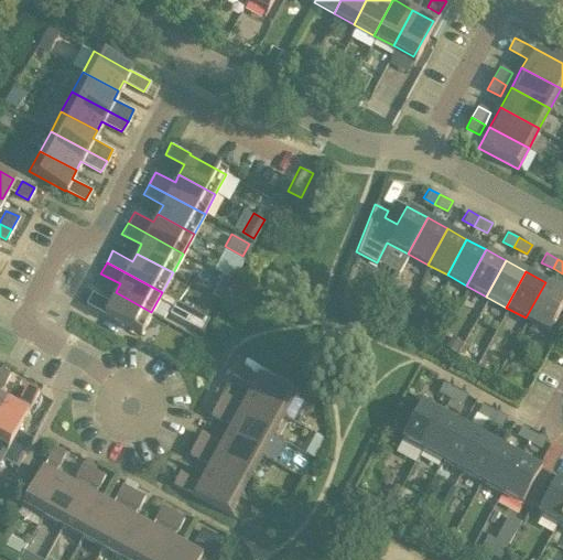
[(562,291),(545,282),(526,318),(545,329),(562,297),(562,291)]
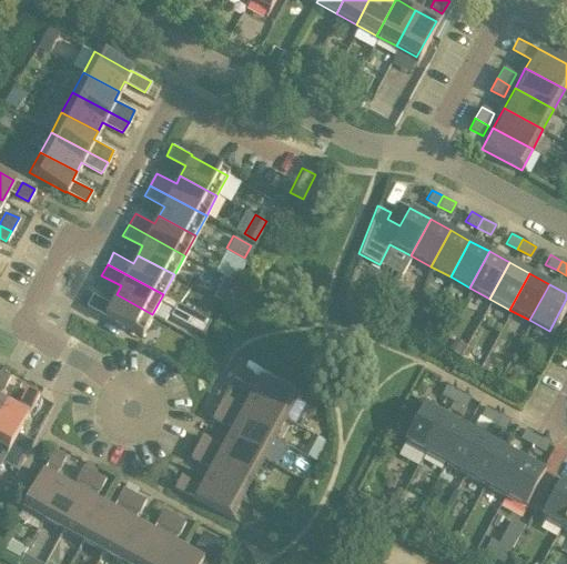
[(152,314),(117,294),(111,303),(91,292),(85,304),(105,314),(105,315),(141,335),(152,314)]
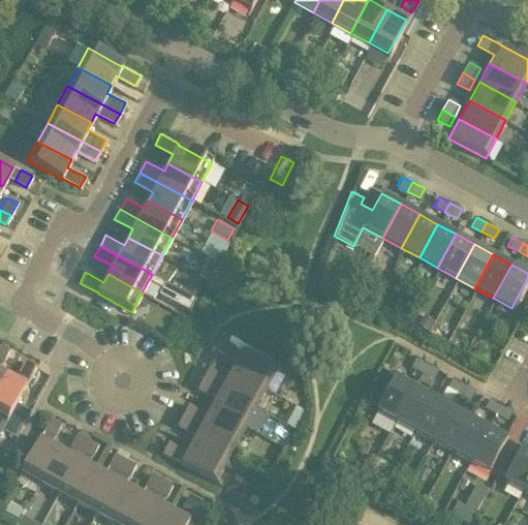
[(189,311),(195,295),(155,279),(149,296),(189,311)]
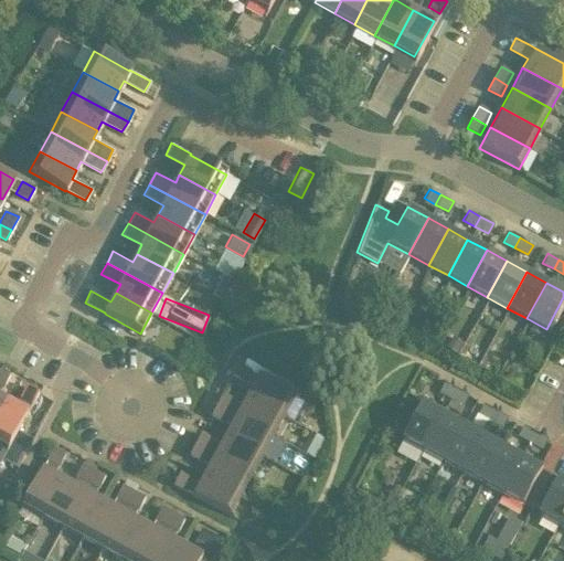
[(246,383),(253,371),(238,363),(231,374),(246,383)]
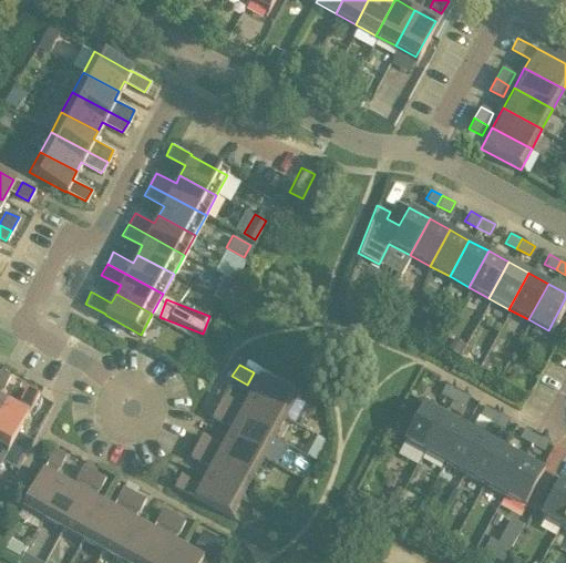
[(0,388),(1,389),(9,377),(0,372),(0,388)]
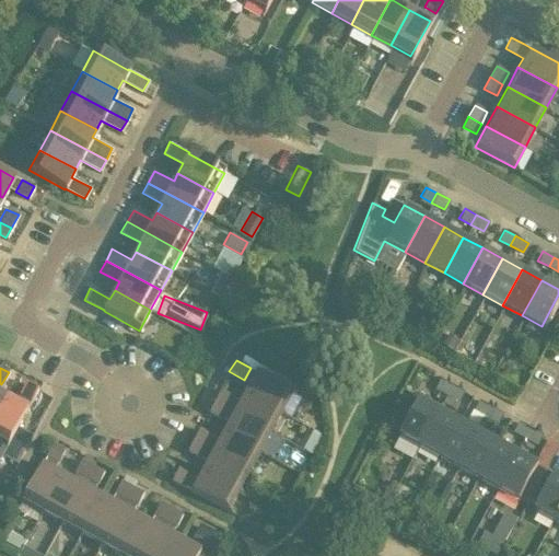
[(255,371),(244,392),(281,412),(292,392),(255,371)]
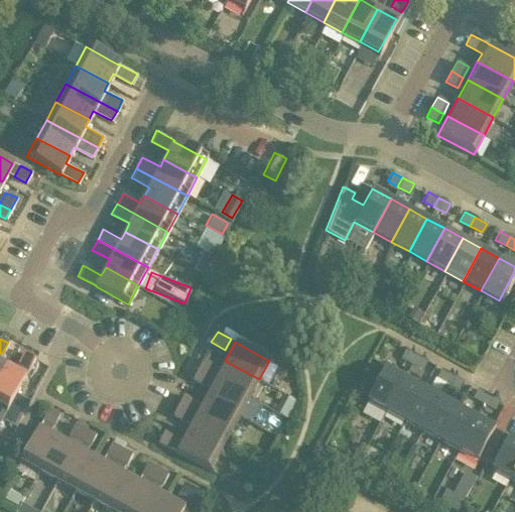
[(410,362),(415,354),(404,348),(399,357),(410,362)]
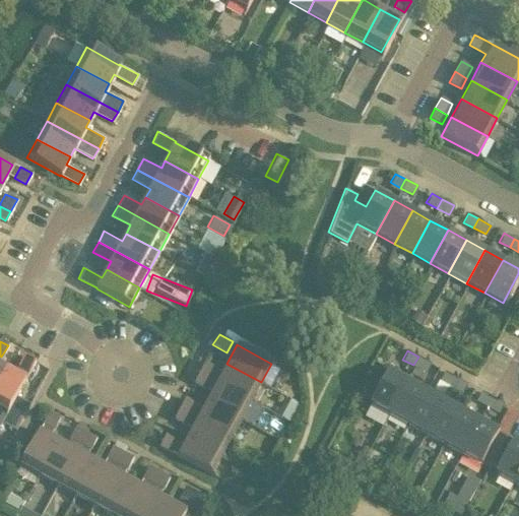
[(28,371),(35,361),(23,353),(17,365),(28,371)]
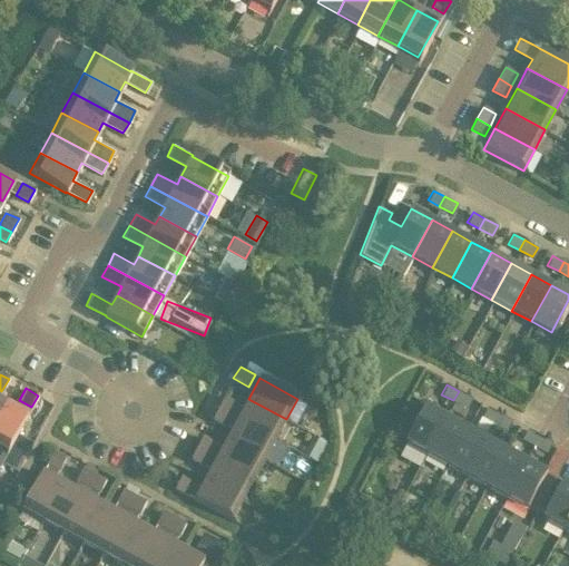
[(453,400),(449,409),(462,416),(471,398),(459,391),(453,400)]
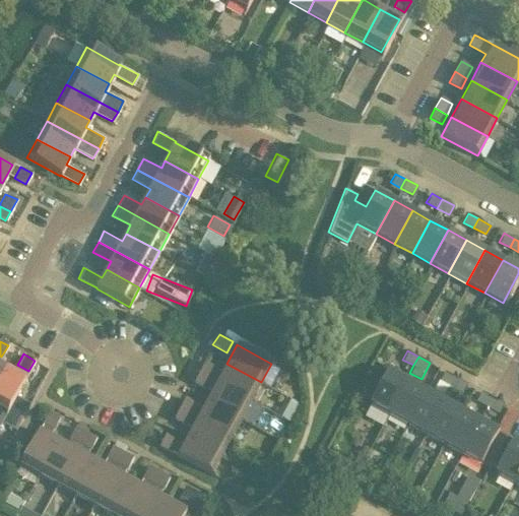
[(199,372),(211,379),(217,368),(204,361),(199,372)]
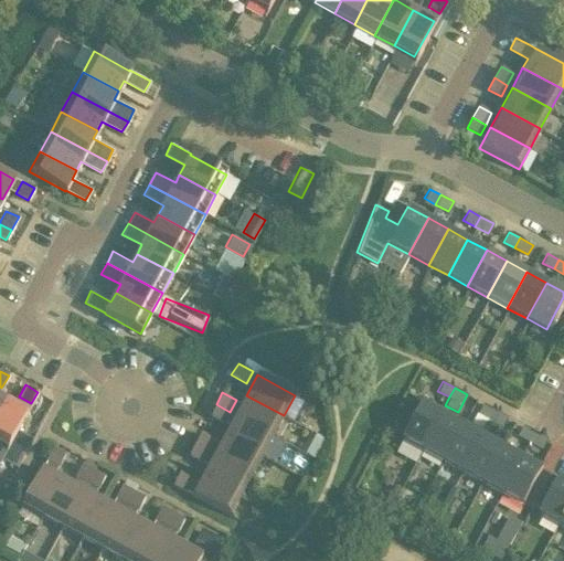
[(246,395),(235,414),(273,435),(284,415),(246,395)]
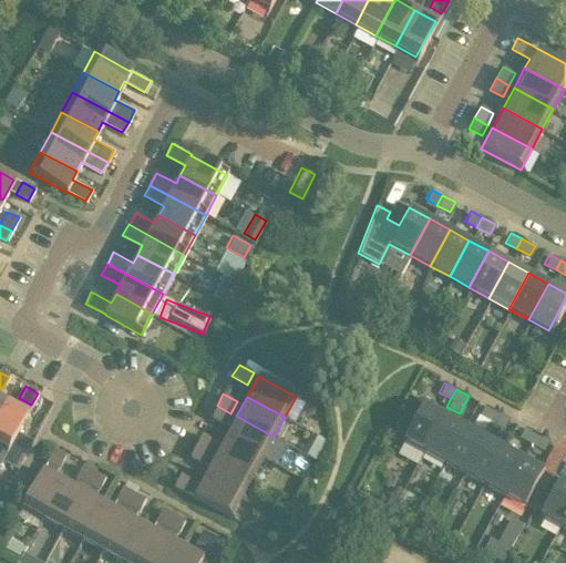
[(6,401),(0,411),(0,446),(6,449),(0,459),(1,460),(17,468),(31,439),(17,431),(27,412),(6,401)]
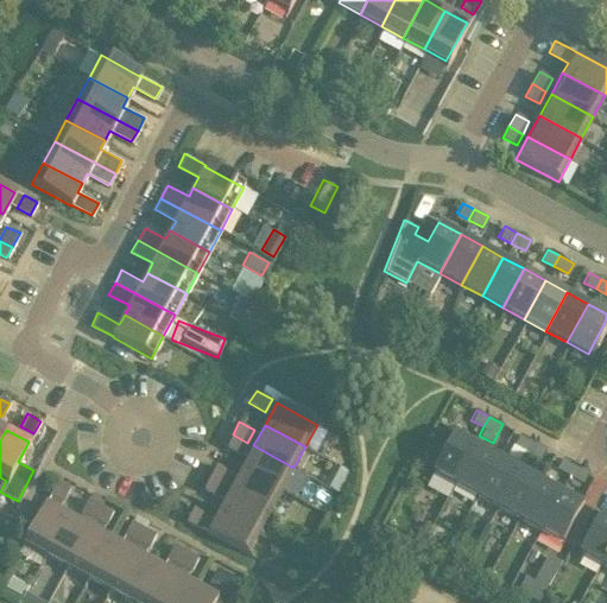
[(454,482),(474,444),(453,432),(431,470),(454,482)]
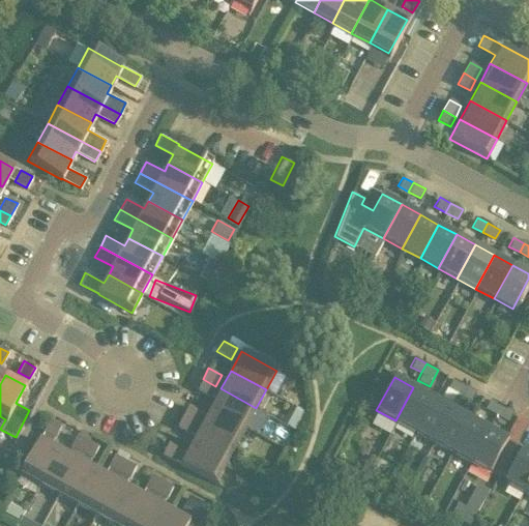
[(459,392),(463,383),(452,378),(447,386),(443,395),(454,401),(459,392)]
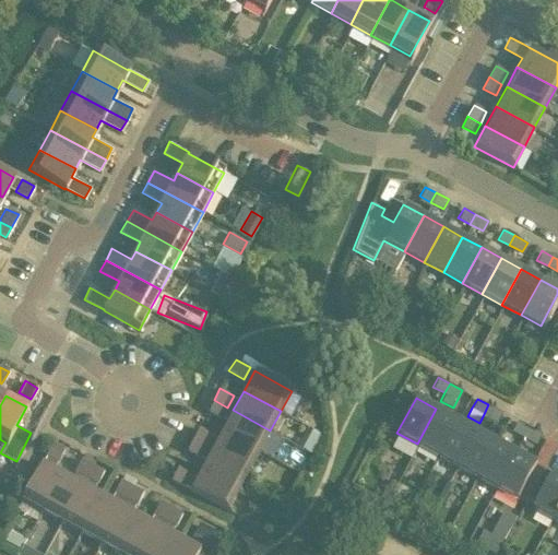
[(222,418),(227,408),(214,400),(208,411),(222,418)]
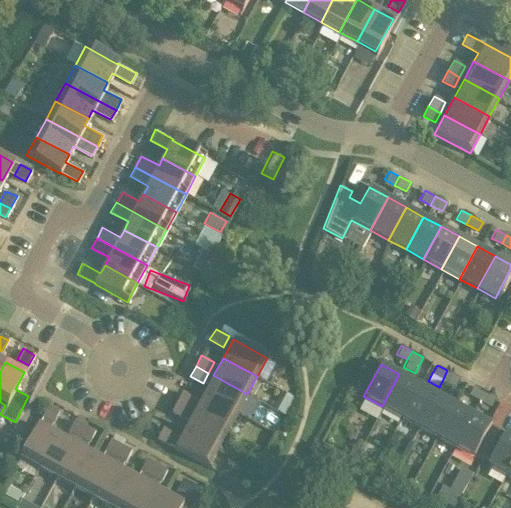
[(443,379),(455,385),(460,377),(447,370),(443,379)]
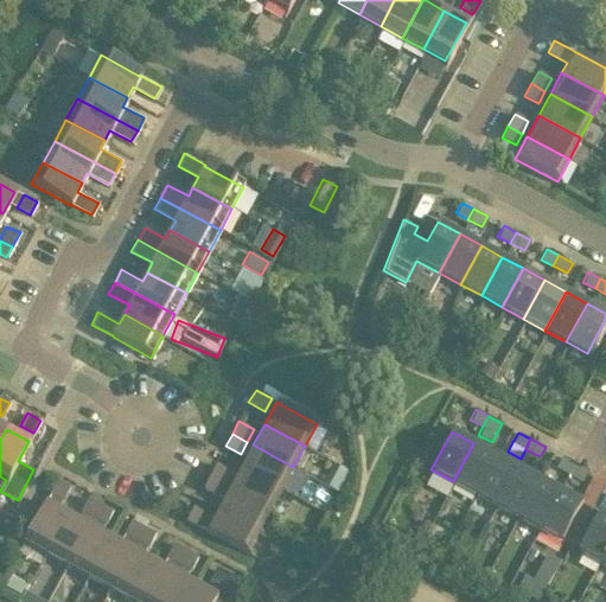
[(474,493),(495,455),(473,443),(453,481),(474,493)]
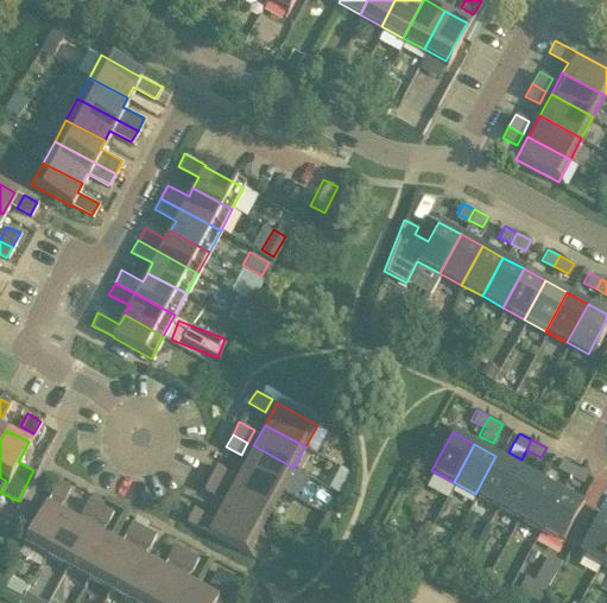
[(253,445),(241,467),(283,489),(293,468),(253,445)]
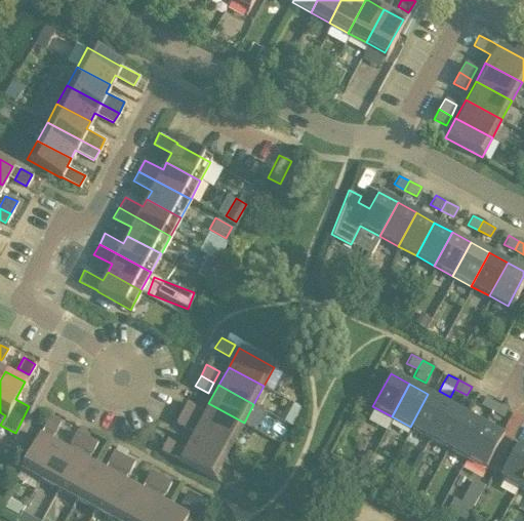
[(429,436),(446,404),(428,394),(410,427),(429,436)]
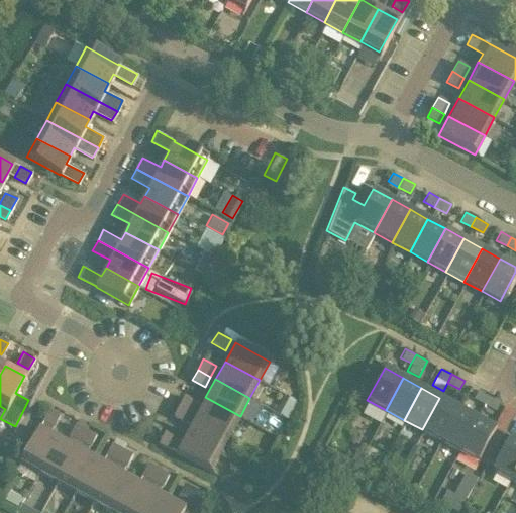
[(483,402),(488,394),(478,388),(473,397),(483,402)]
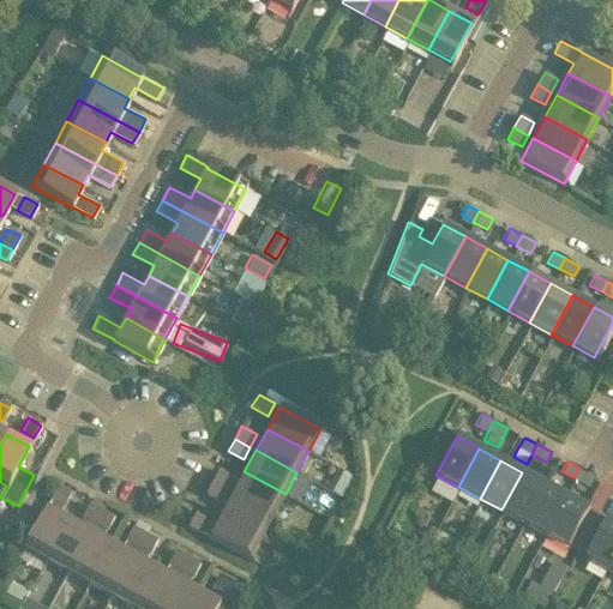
[(580,468),(574,477),(588,486),(594,475),(580,468)]
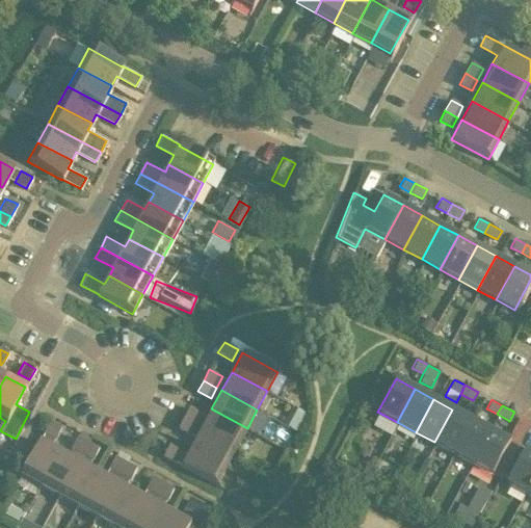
[(183,417),(195,424),(202,414),(189,406),(183,417)]
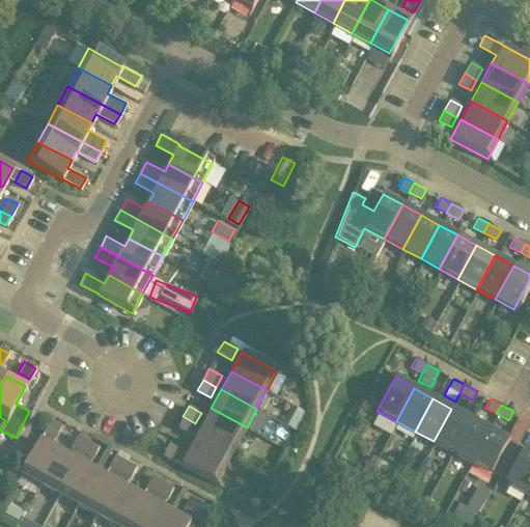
[(211,408),(201,426),(236,446),(247,427),(211,408)]
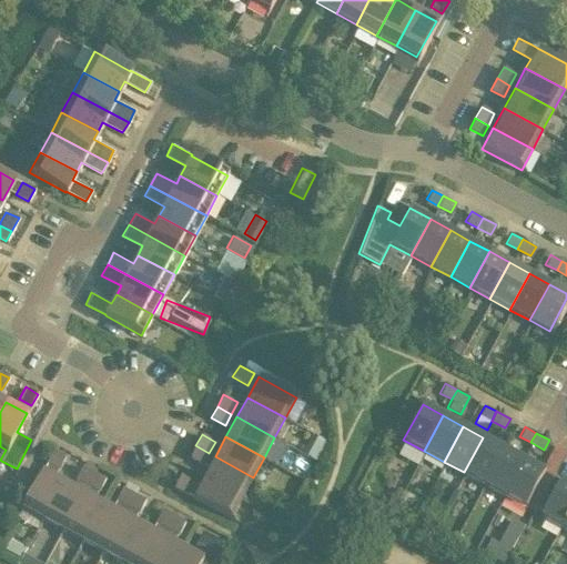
[(483,483),(503,447),(483,437),(464,472),(483,483)]
